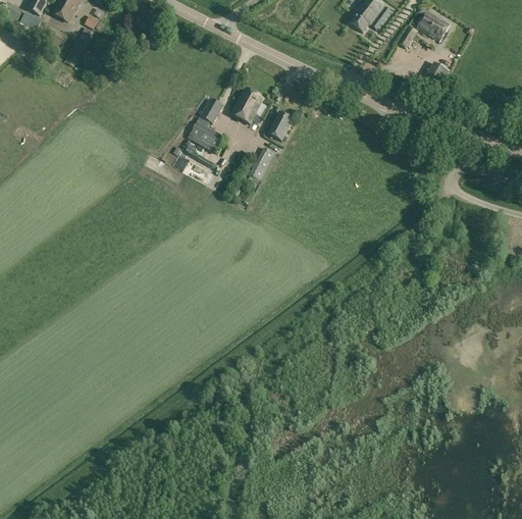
[(39,14),(43,7),(47,0),(31,0),(27,7),(39,14)]
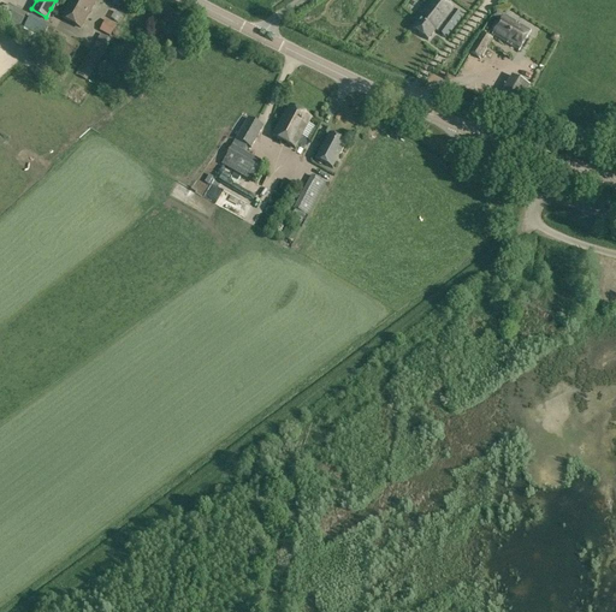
[(69,0),(61,15),(81,24),(94,0),(69,0)]
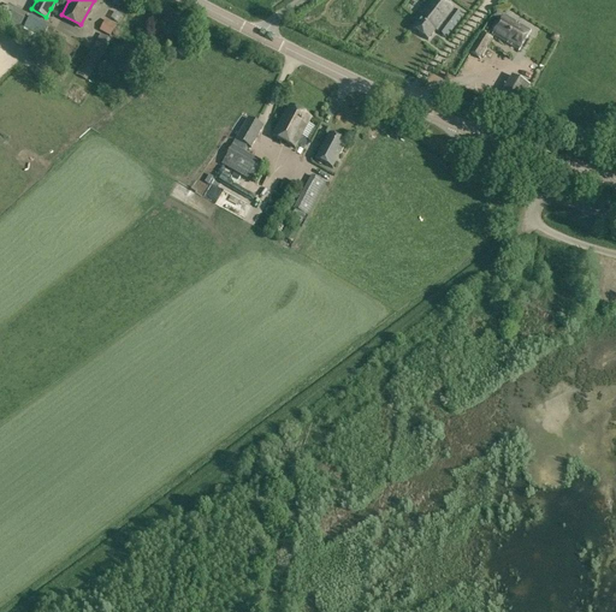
[(462,13),(454,6),(445,0),(428,0),(418,13),(421,15),(413,25),(428,37),(436,28),(445,35),(462,13)]
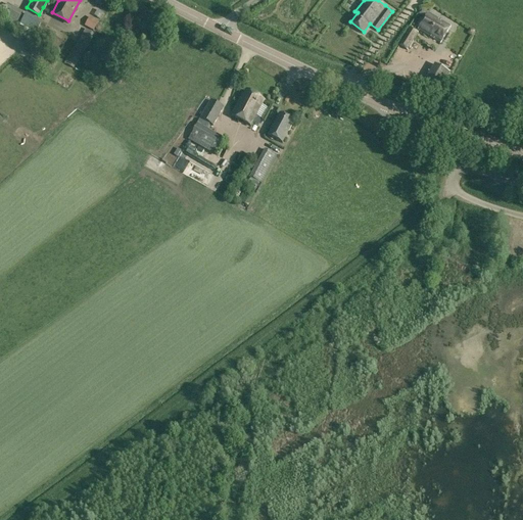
[(24,10),(12,3),(7,12),(17,19),(24,10)]
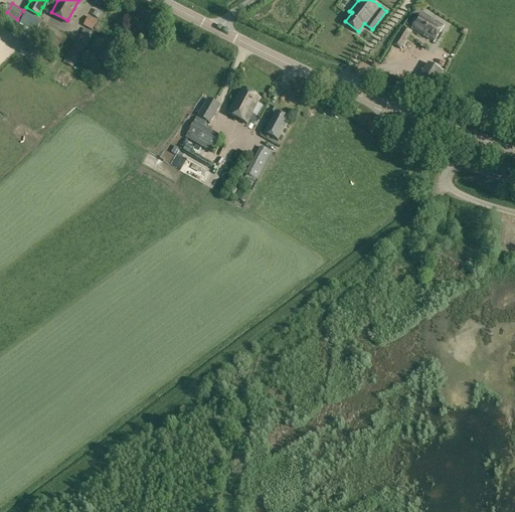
[(444,22),(421,9),(411,26),(434,39),(444,22)]
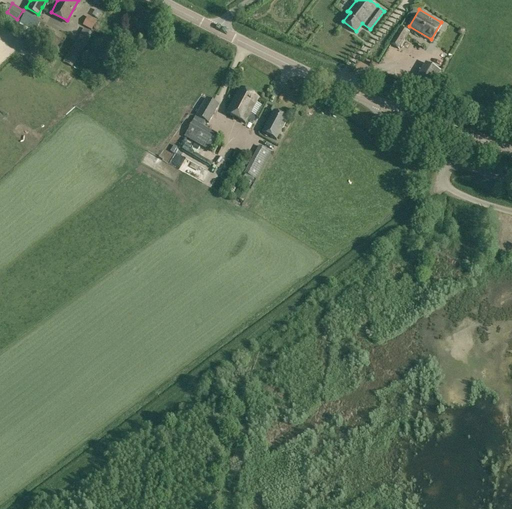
[(38,37),(47,22),(26,10),(17,25),(38,37)]
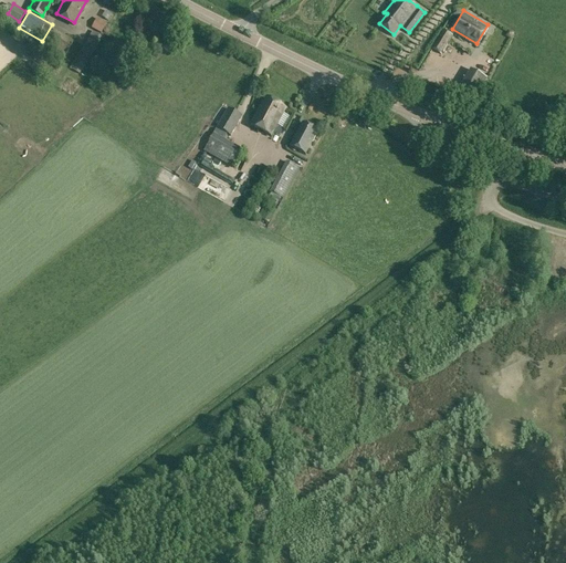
[(100,30),(105,21),(97,17),(93,25),(100,30)]
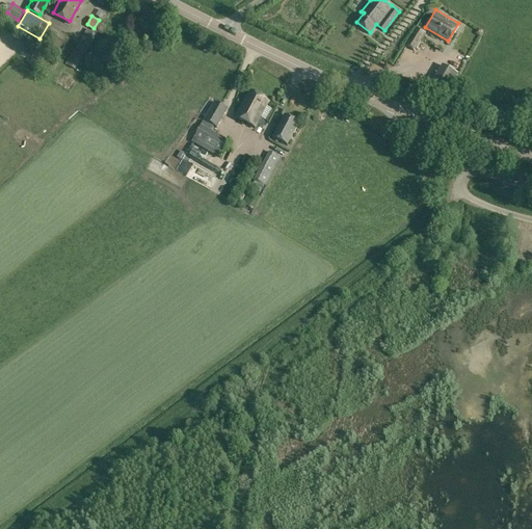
[(49,23),(40,38),(61,50),(70,35),(49,23)]
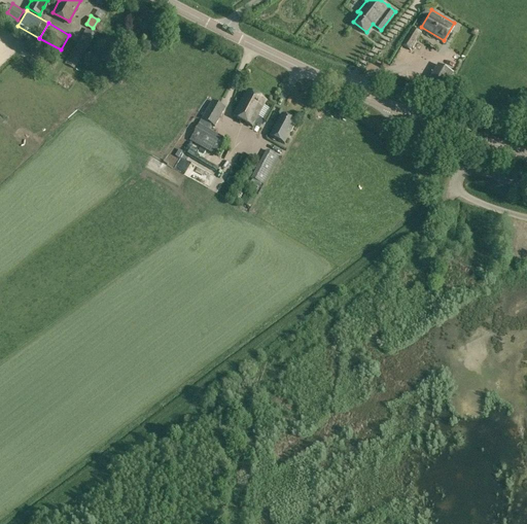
[(421,31),(412,25),(402,42),(402,43),(402,44),(410,48),(410,47),(411,47),(421,31)]
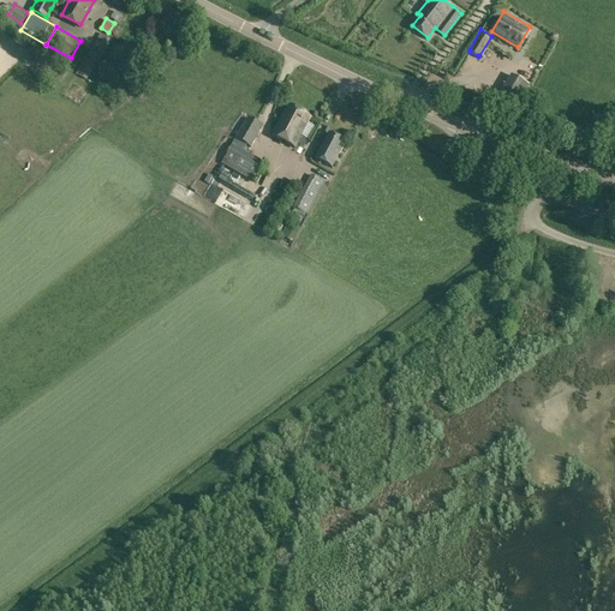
[(95,40),(78,66),(76,71),(87,78),(112,37),(101,30),(95,40)]
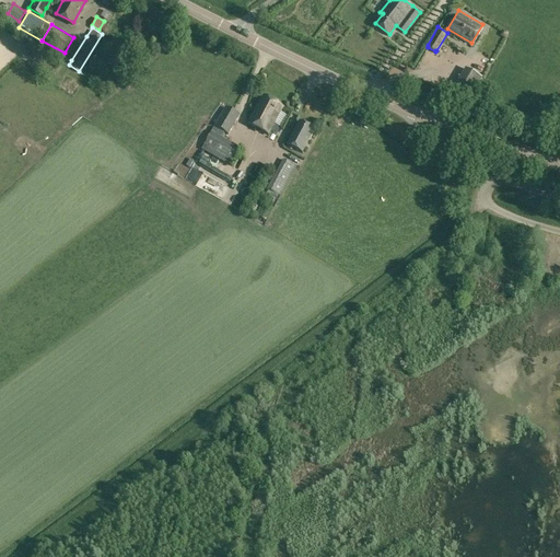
[(31,65),(36,69),(42,61),(35,58),(31,65)]
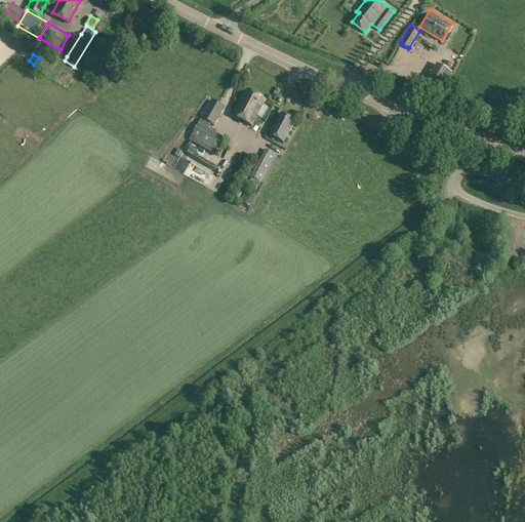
[(428,80),(441,88),(451,70),(438,62),(428,80)]
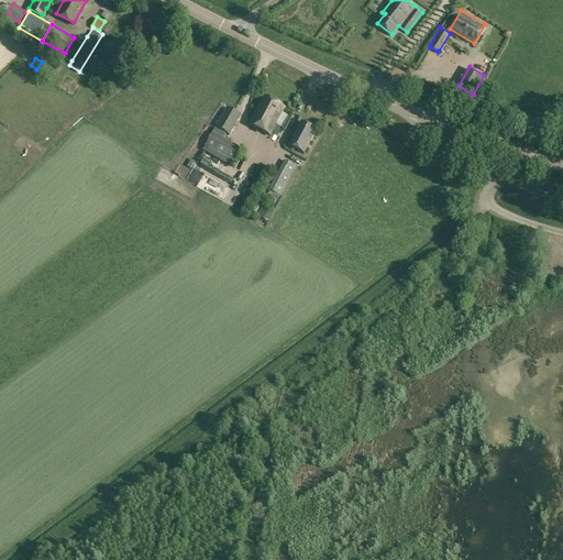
[(304,105),(309,95),(305,92),(299,101),(304,105)]
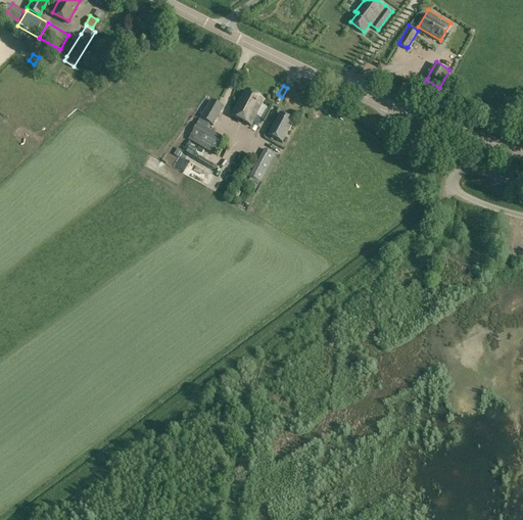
[(262,115),(256,112),(265,98),(245,87),(231,112),(251,124),(252,121),(257,124),(262,115)]
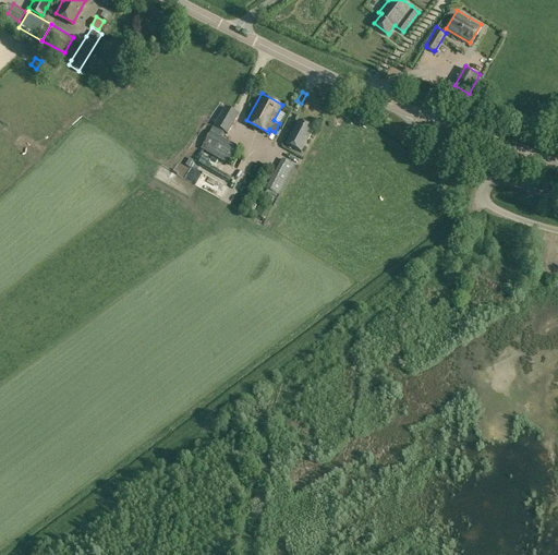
[(228,131),(239,112),(223,104),(214,123),(228,131)]
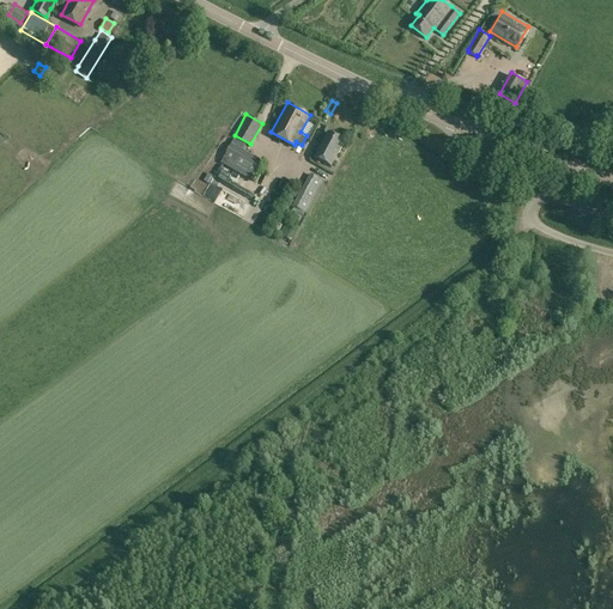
[(328,129),(314,154),(331,164),(345,139),(328,129)]
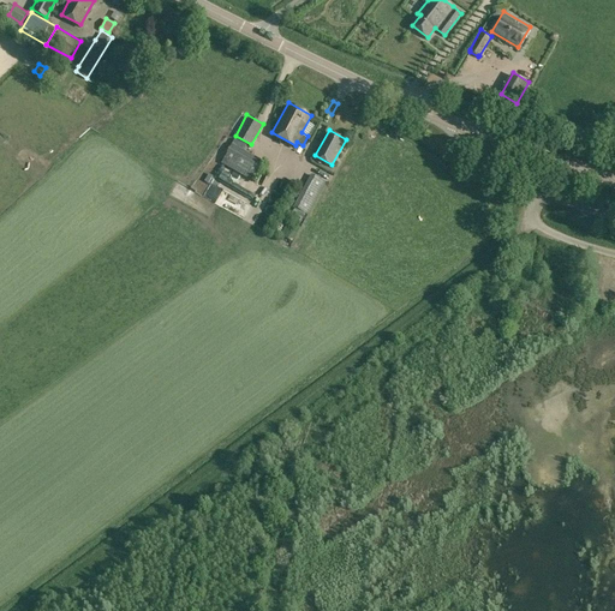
[(254,179),(264,160),(232,142),(221,161),(254,179)]
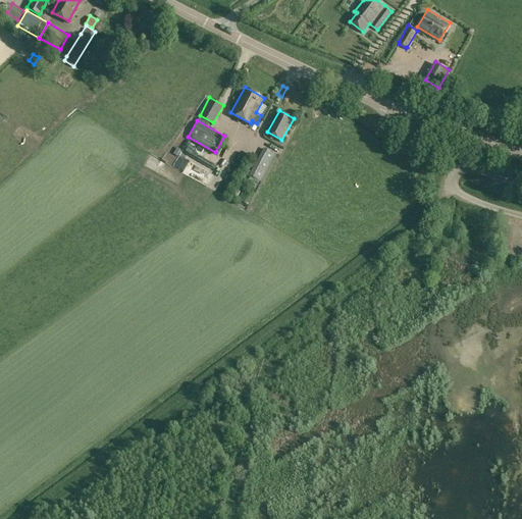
[(260,180),(269,164),(275,152),(266,147),(260,158),(251,175),(260,180)]
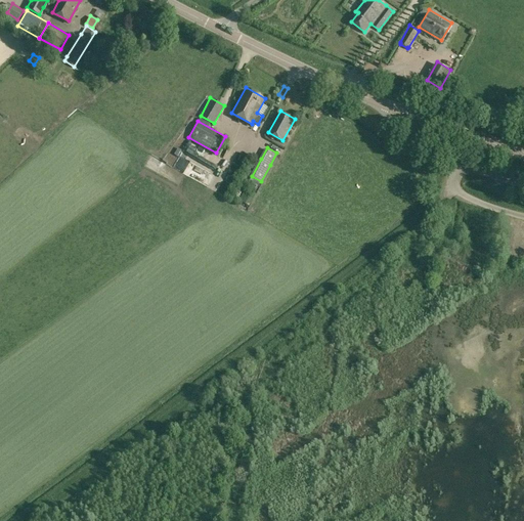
[(247,207),(256,192),(246,186),(237,201),(247,207)]
